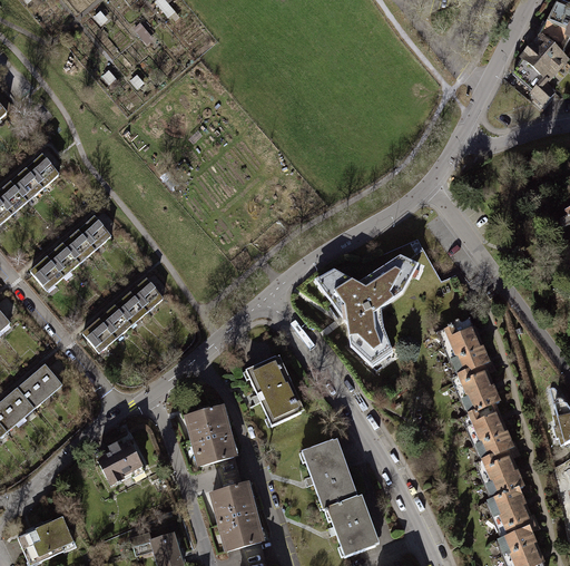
[(158,0),(169,13),(177,8),(170,0),(158,0)]
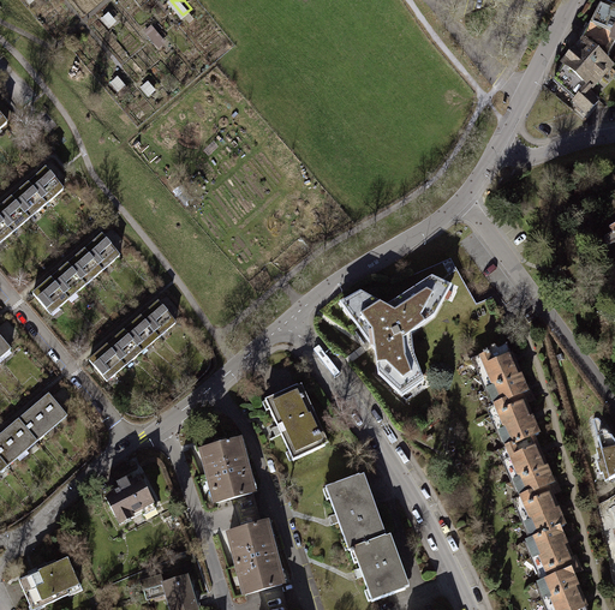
[(614,34),(614,33),(614,6),(601,0),(583,35),(584,36),(611,63),(613,61),(607,55),(614,39),(614,34)]
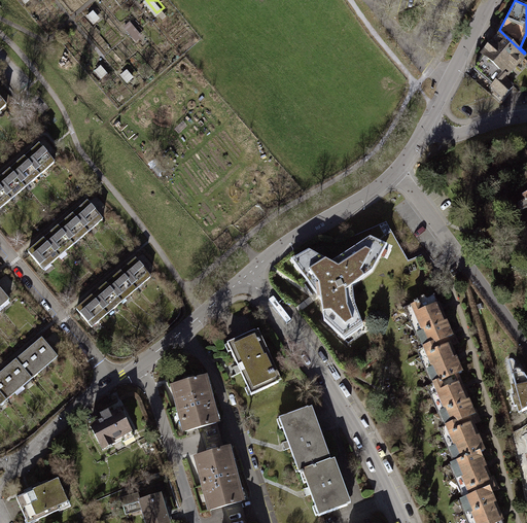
[(500,31),(482,50),(483,51),(475,65),(492,81),(491,83),(503,94),(514,82),(505,74),(524,54),(500,31)]
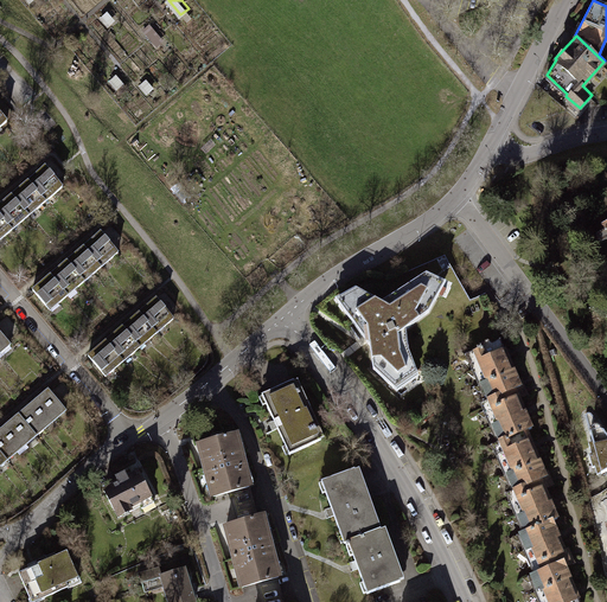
[(27,177),(44,197),(62,183),(44,162),(27,177)]
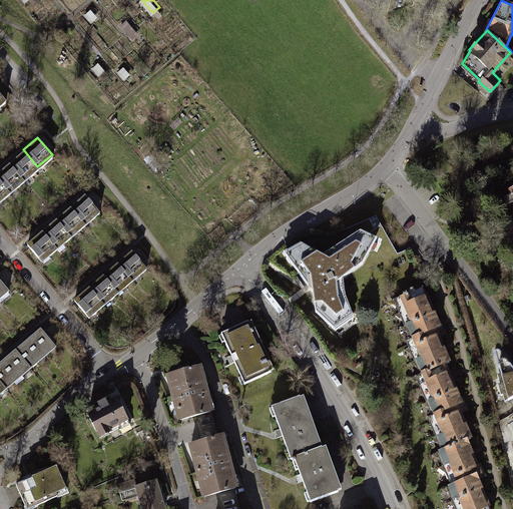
[(37,166),(23,149),(8,162),(23,179),(37,166)]
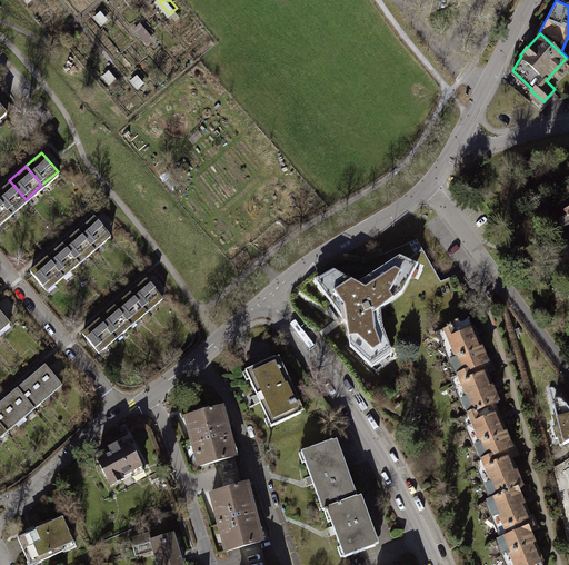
[(0,187),(0,199),(10,211),(26,199),(9,180),(0,187)]
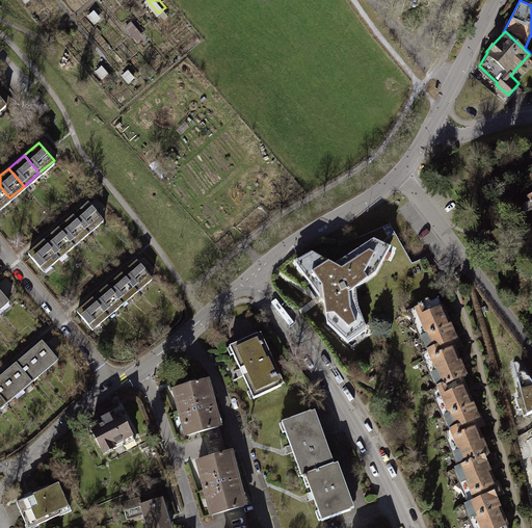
[(0,205),(9,198),(0,186),(0,205)]
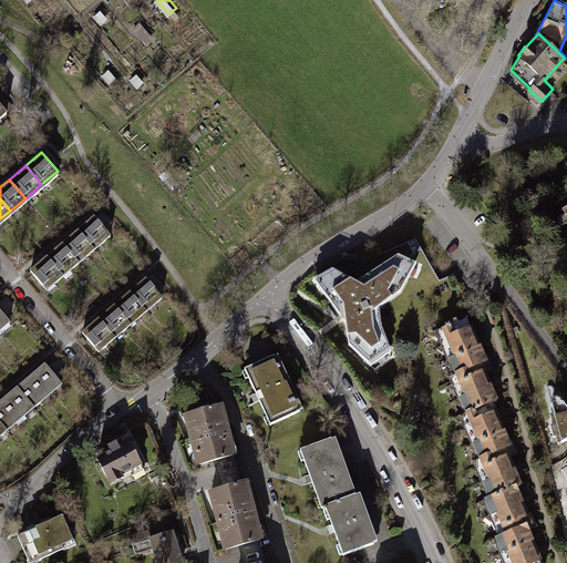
[(78,227),(94,247),(110,234),(94,214),(78,227)]
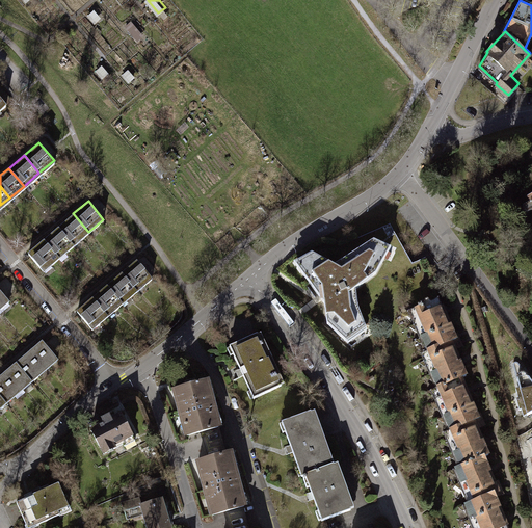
[(88,232),(73,213),(58,226),(73,244),(88,232)]
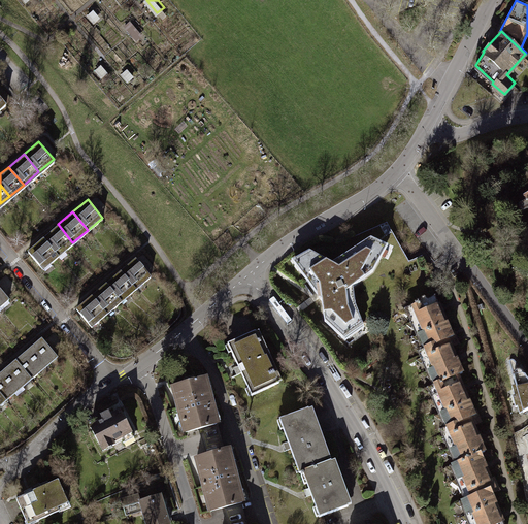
[(43,235),(59,254),(72,242),(58,224),(43,235)]
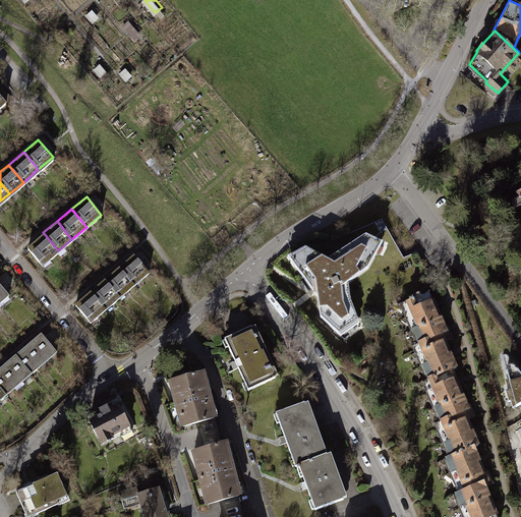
[(58,250),(43,232),(29,244),(43,263),(58,250)]
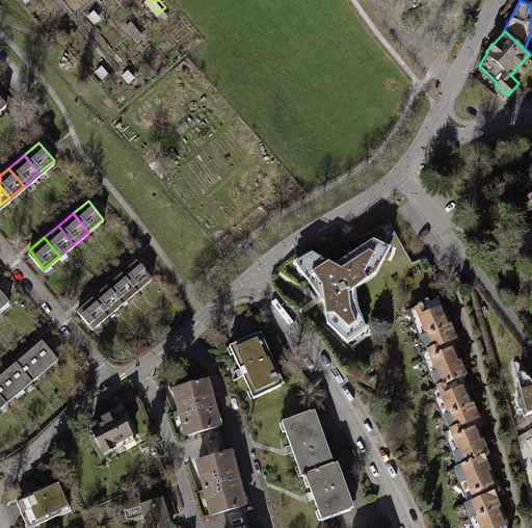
[(308,265),(301,268),(320,293),(324,299),(327,320),(345,337),(356,328),(353,322),(363,316),(358,304),(356,286),(376,270),(390,246),(379,242),(374,246),(365,241),(335,262),(315,251),(304,257),(308,265)]
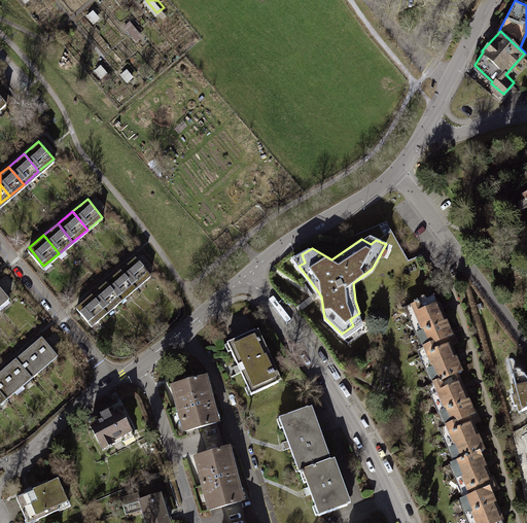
[(121,268),(136,285),(151,273),(136,255),(121,268)]
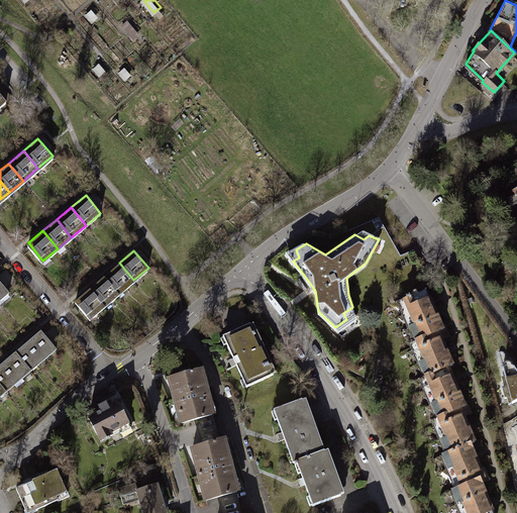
[(133,280),(119,263),(105,275),(119,292),(133,280)]
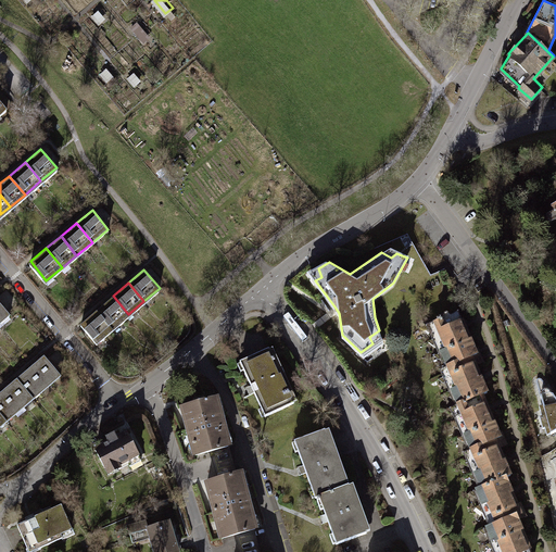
[(97,309),(113,327),(128,314),(113,296),(97,309)]
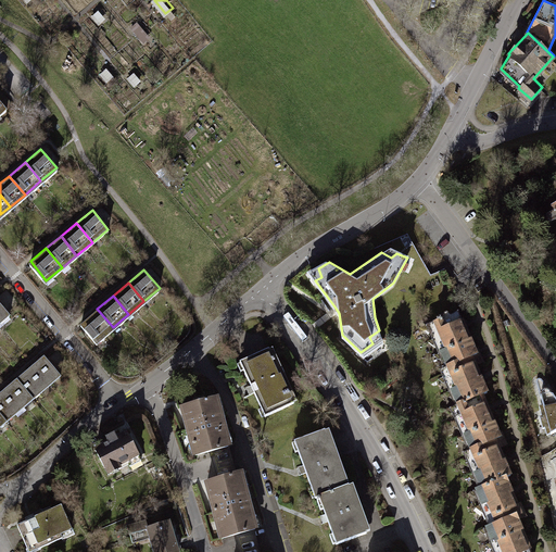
[(465,322),(458,308),(430,321),(436,335),(465,322)]
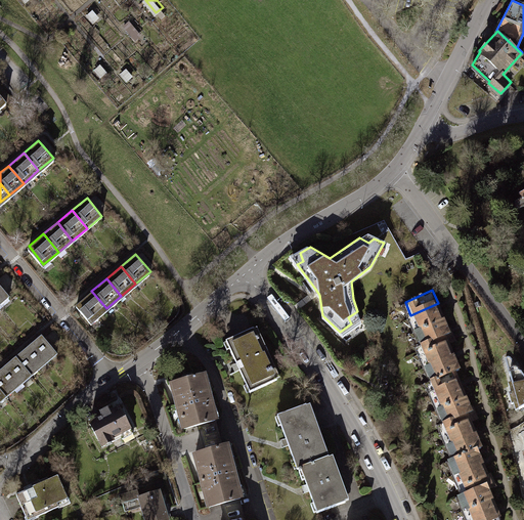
[(106,308),(91,291),(77,303),(92,320),(106,308)]
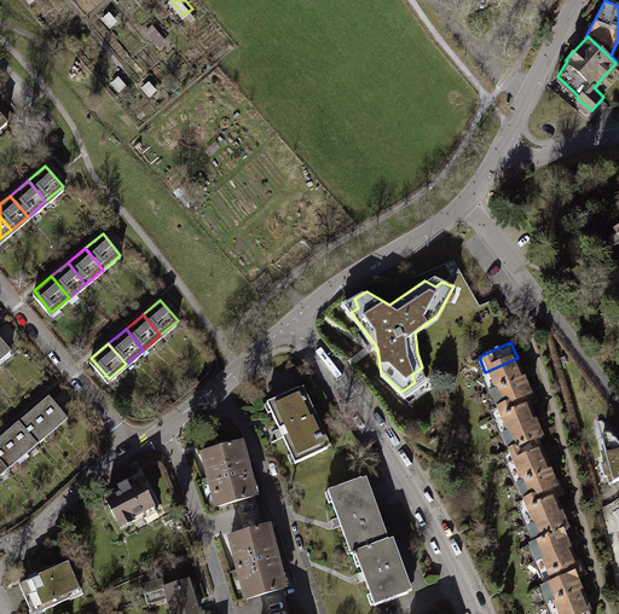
[(525,375),(518,358),(485,372),(492,388),(525,375)]
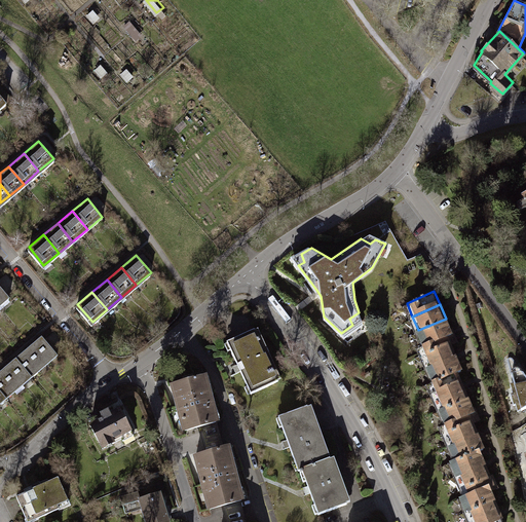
[(451,332),(446,319),(418,330),(424,343),(447,334),(451,332)]
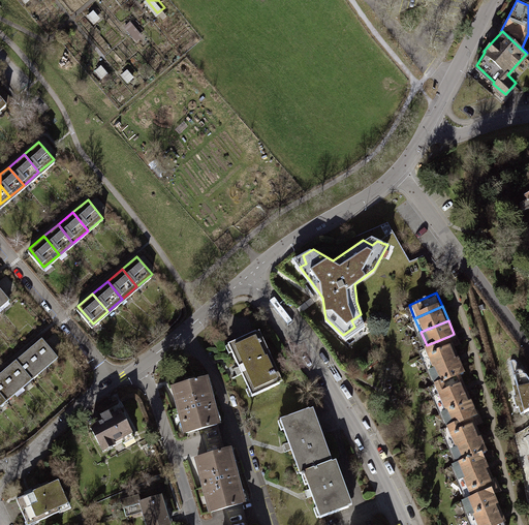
[(352,341),(370,327),(367,322),(348,337),(352,341)]
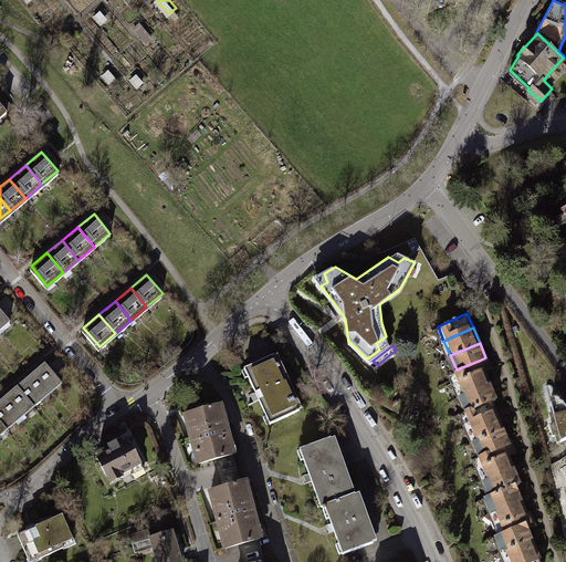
[(261,357),(244,365),(258,393),(270,420),(300,407),(291,388),(294,386),(286,370),(282,371),(273,352),(261,357)]
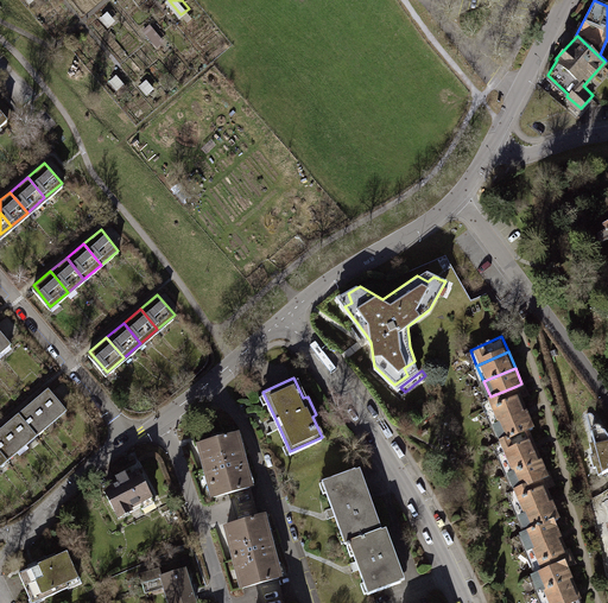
[(39,394),(57,416),(67,407),(49,386),(39,394)]
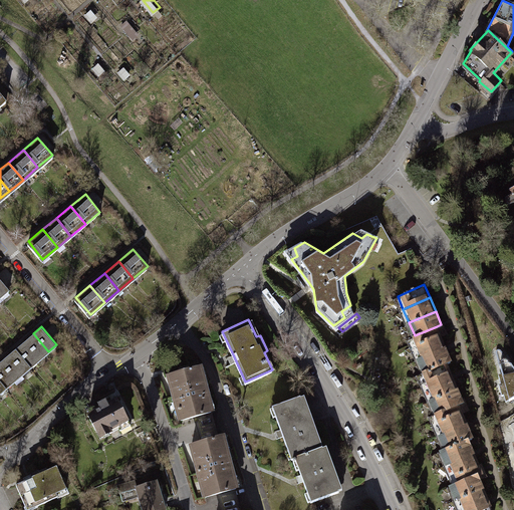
[(414,347),(441,336),(437,326),(415,335),(418,341),(413,344),(414,347)]
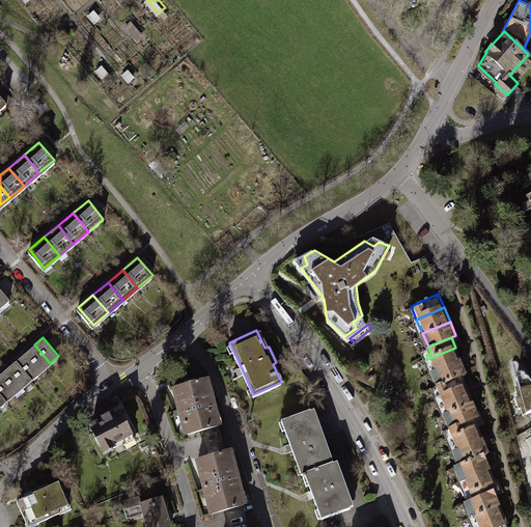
[(50,363),(34,344),(25,352),(40,370),(50,363)]
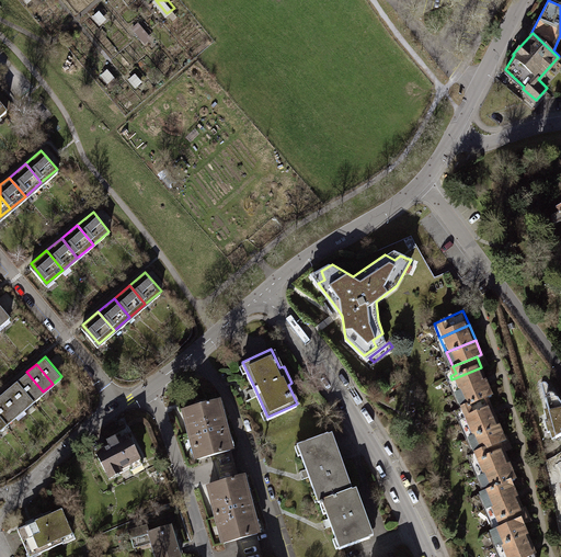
[(457,390),(485,378),(481,367),(451,379),(457,390)]
